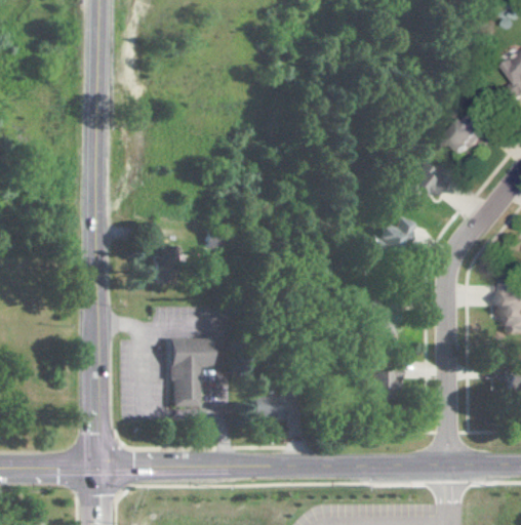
[(520,55),(503,73),(512,83),(508,87),(520,102),(520,55)]
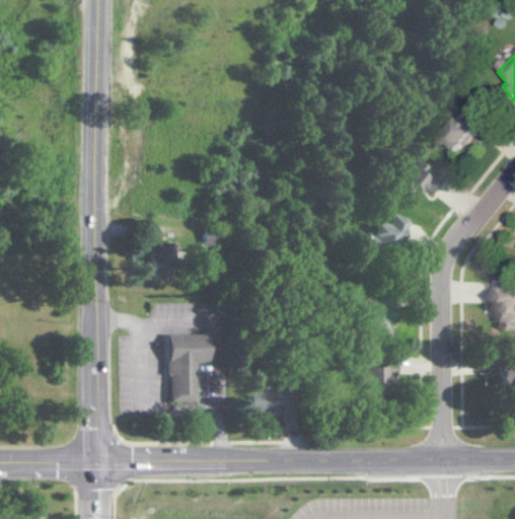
[(490,120),(473,107),(448,142),(464,153),(490,120)]
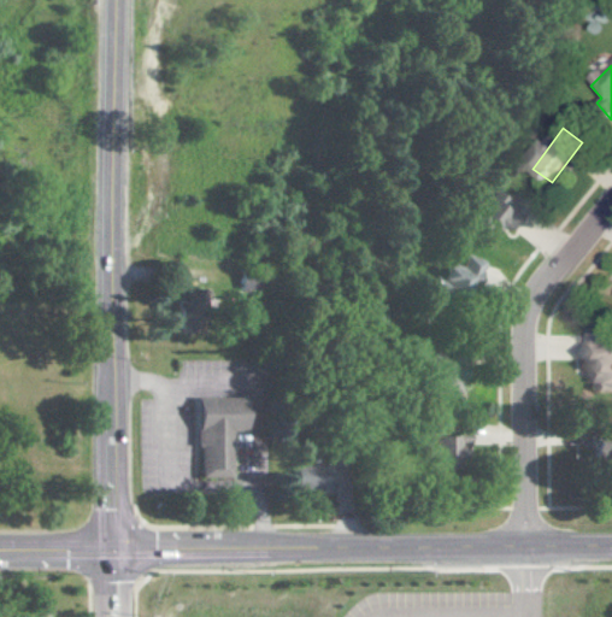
[(516,233),(535,203),(524,195),(515,189),(508,200),(489,188),(477,209),(516,233)]
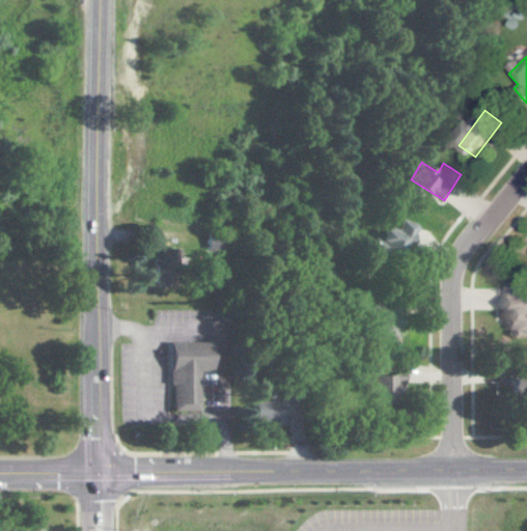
[(420,224),(403,219),(400,228),(388,225),(385,236),(378,234),(373,247),(410,257),(420,224)]
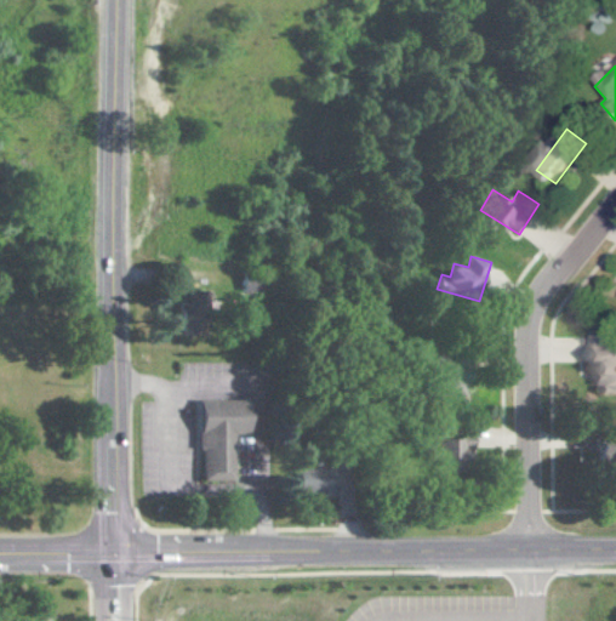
[(246,273),(246,295),(274,294),(274,272),(246,273)]
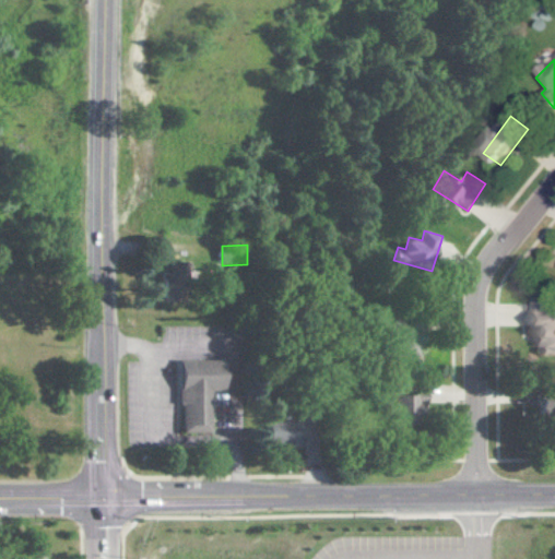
[(191,261),(176,261),(176,273),(166,273),(165,302),(189,302),(191,261)]
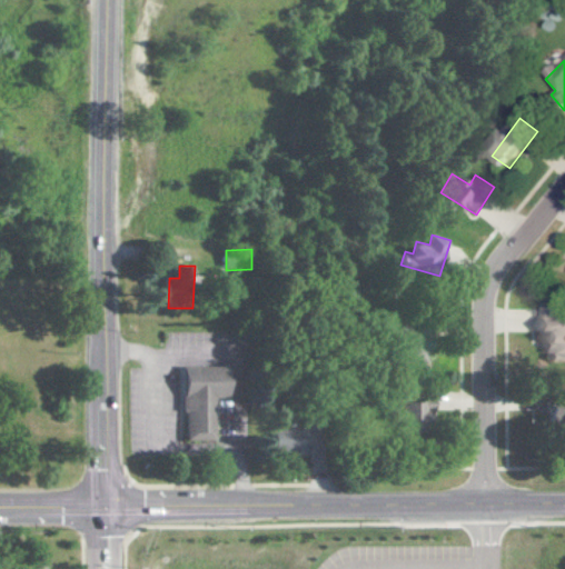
[(564,307),(546,307),(546,353),(555,353),(555,360),(564,360),(564,307)]
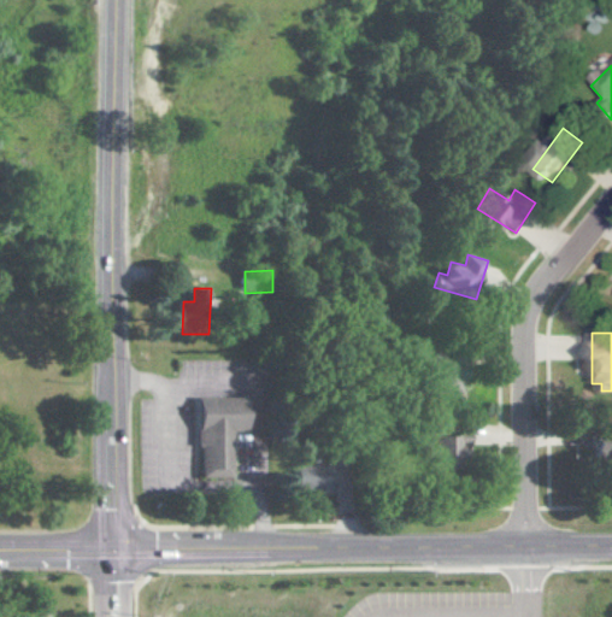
[(465,368),(446,366),(443,392),(463,394),(465,368)]
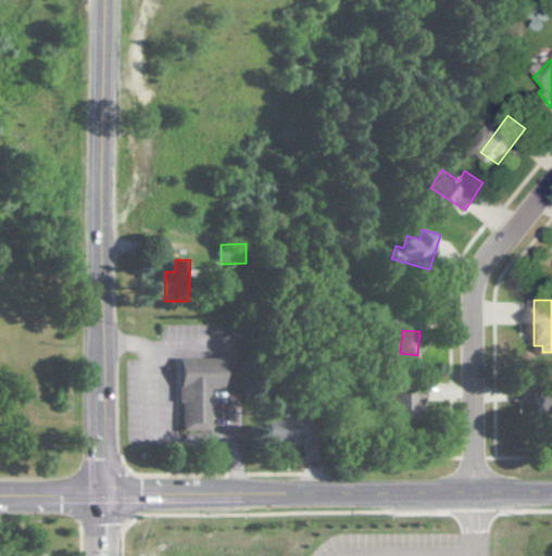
[(185,430),(214,430),(214,389),(229,389),(228,357),(184,358),(185,430)]
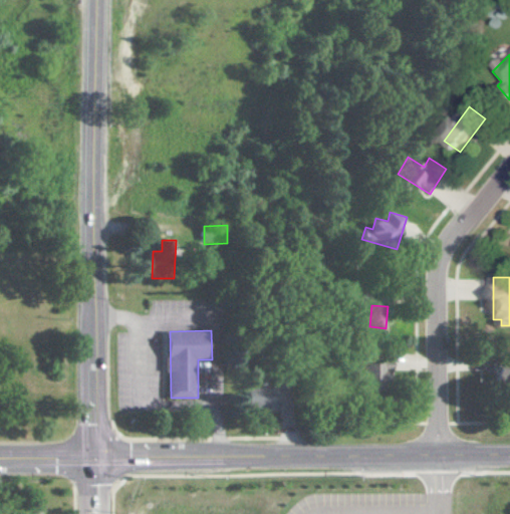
[(364,362),(363,390),(392,390),(393,363),(364,362)]
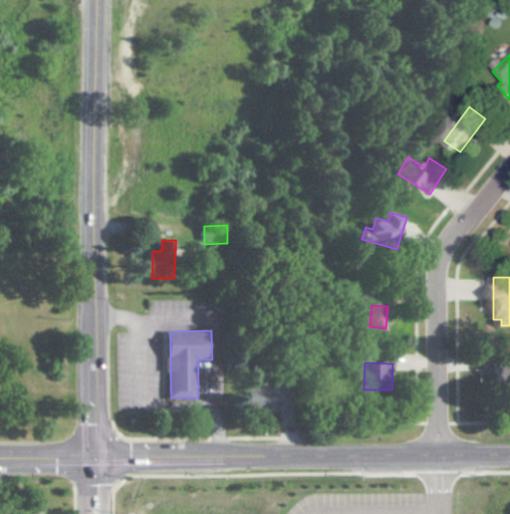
[(509,364),(498,364),(497,380),(509,380),(509,364)]
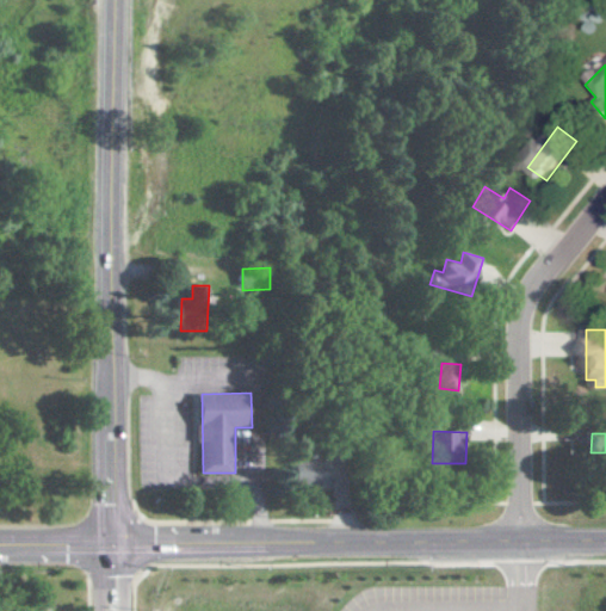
[(332,487),(333,458),(298,458),(297,486),(332,487)]
